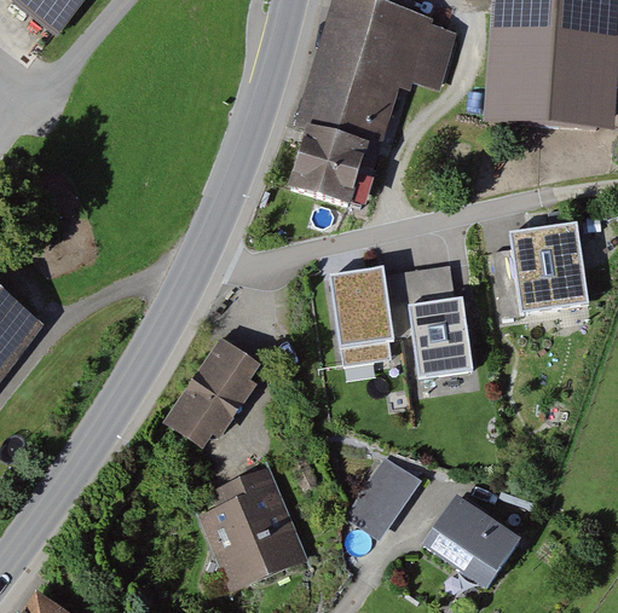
[(0,0),(0,44),(28,65),(80,0),(0,0)]
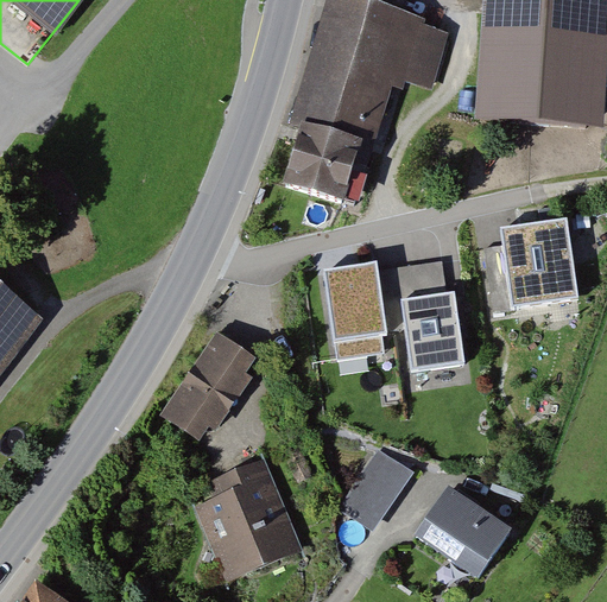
[(427,20),(355,0),(328,0),(292,126),(299,128),(283,187),(340,202),(349,164),(367,170),(394,76),(431,87),(447,35),(424,29),(427,20)]
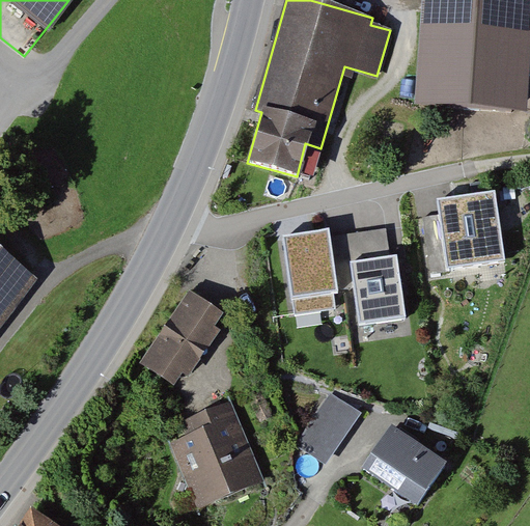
[(529,38),(529,0),(425,0),(417,109),(525,117),(529,38)]
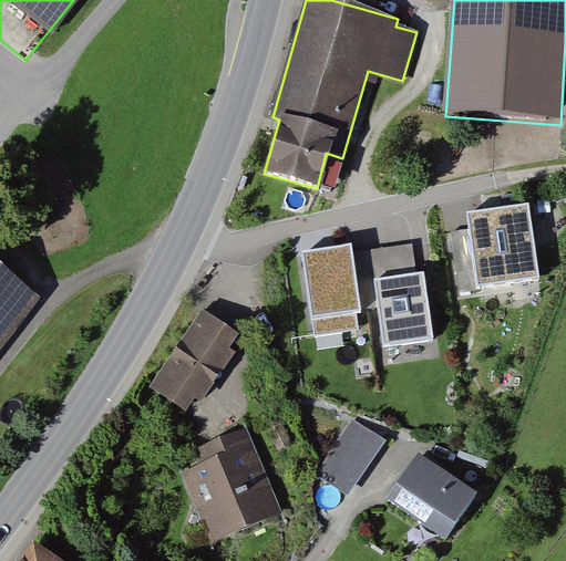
[(539,274),(530,201),(465,210),(467,224),(451,226),(460,286),(539,274)]
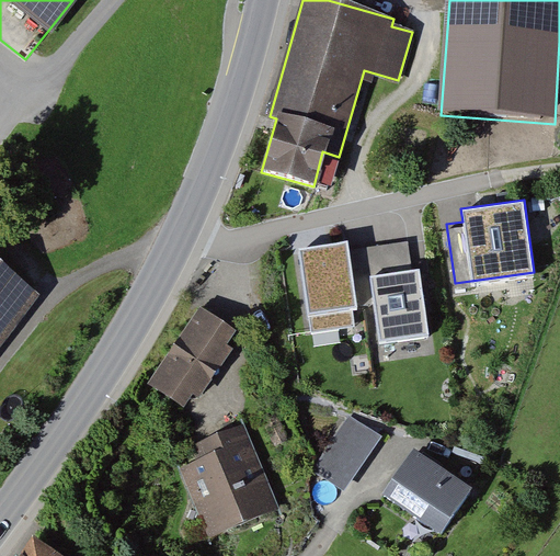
[(347,240),(298,248),(307,311),(374,302),(379,339),(429,332),(420,268),(399,270),(395,240),(349,247),(347,240)]
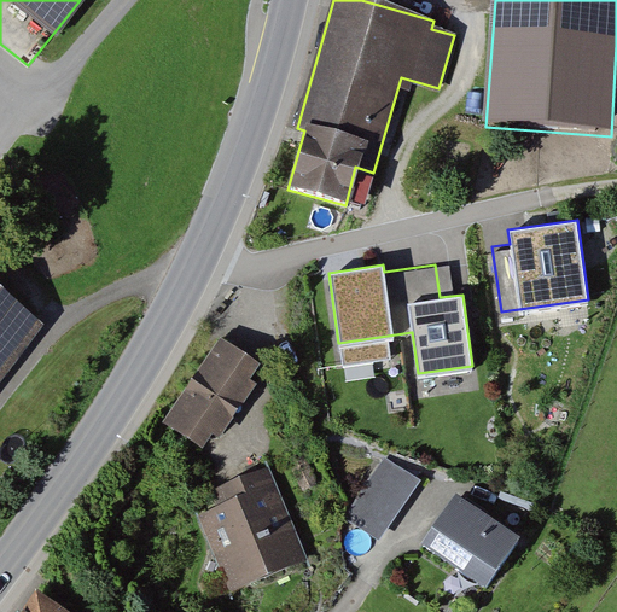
[(0,378),(41,328),(0,293),(0,378)]
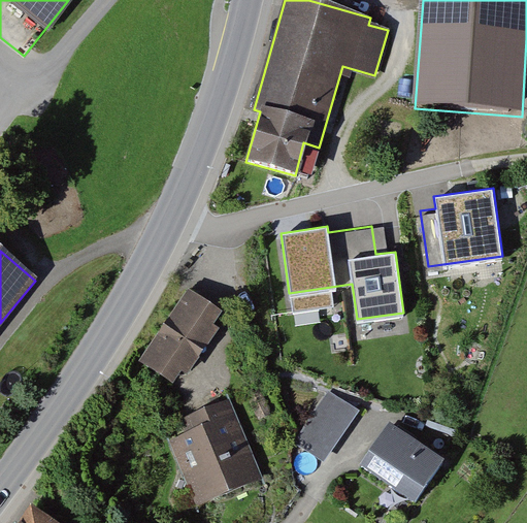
[(223,313),(188,288),(136,360),(171,385),(223,313)]
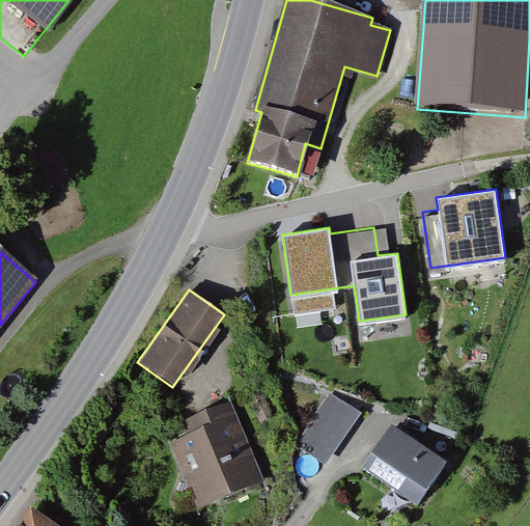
[(361,413),(331,392),(296,445),(326,465),(361,413)]
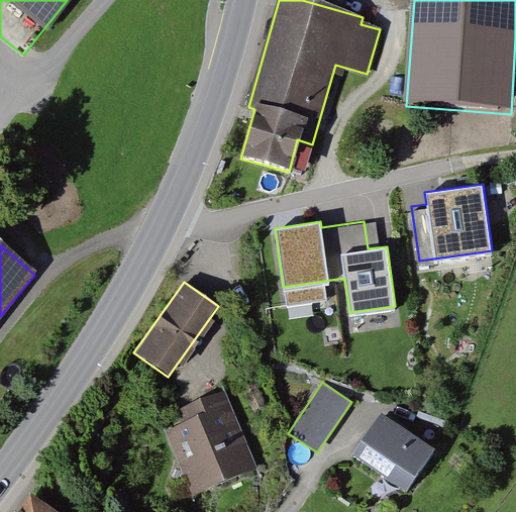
[(183,421),(167,427),(193,493),(258,468),(226,390),(178,409),(183,421)]
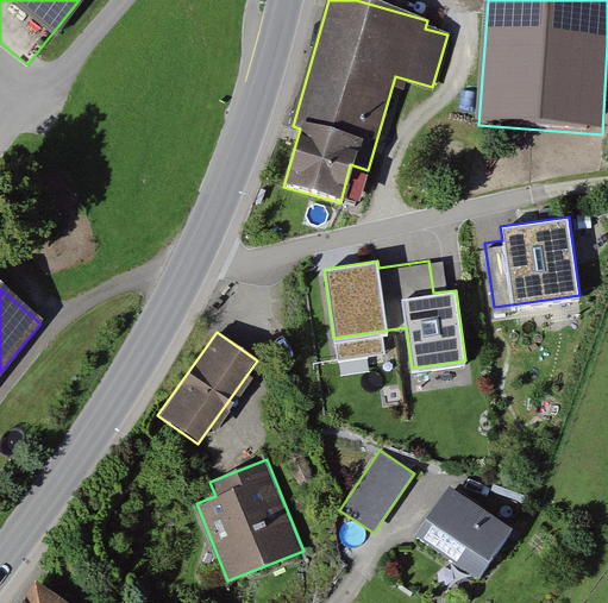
[(512,528),(450,488),(417,538),(478,578),(512,528)]
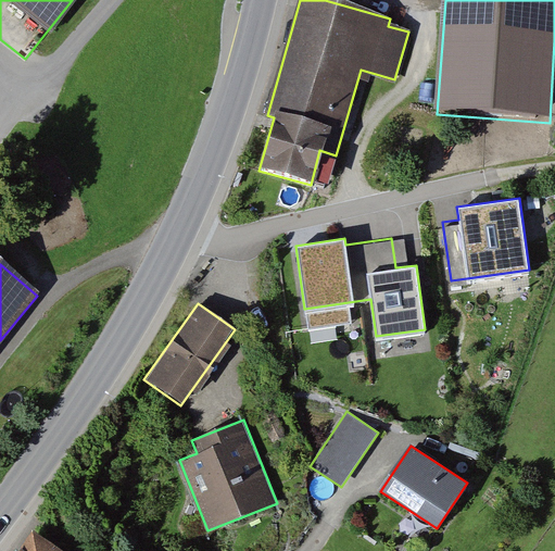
[(57,550),(30,530),(14,550),(57,550)]
